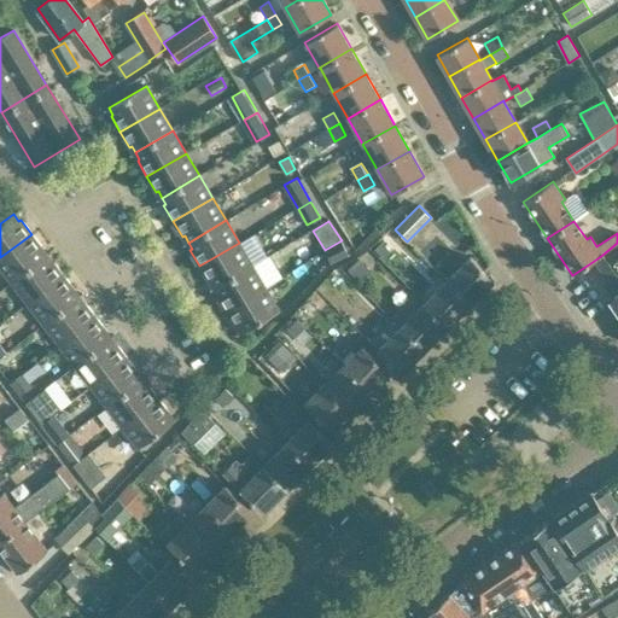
[(0,268),(11,283),(45,256),(41,250),(42,249),(31,234),(0,257),(0,268)]
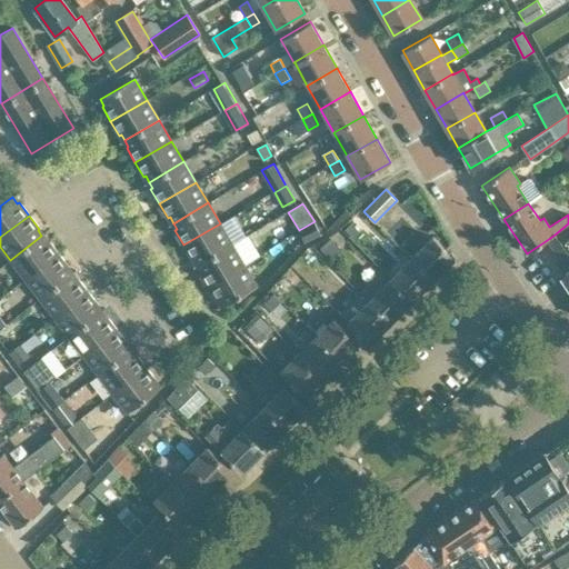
[(299,230),(306,241),(321,232),(315,221),(299,230)]
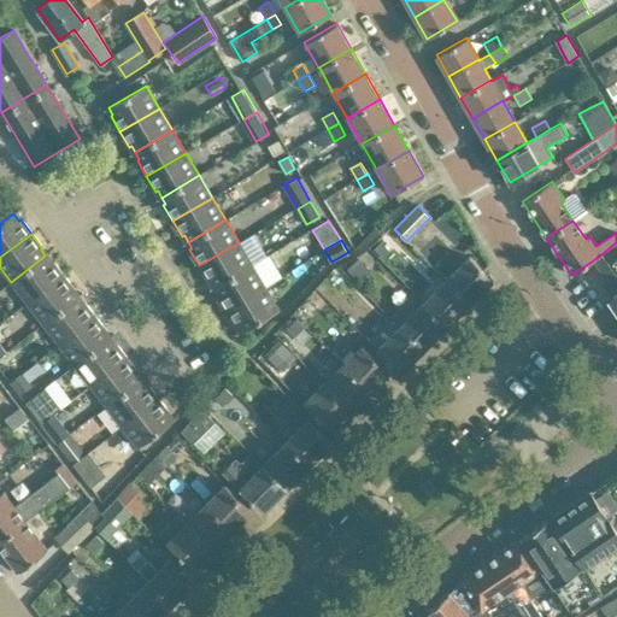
[(381,241),(374,248),(385,258),(391,252),(381,241)]
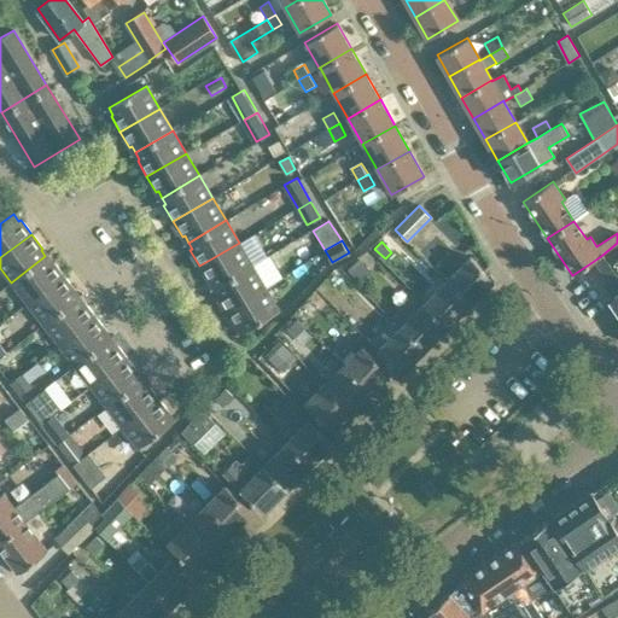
[(215,287),(252,266),(239,243),(199,266),(209,281),(211,280),(215,287)]
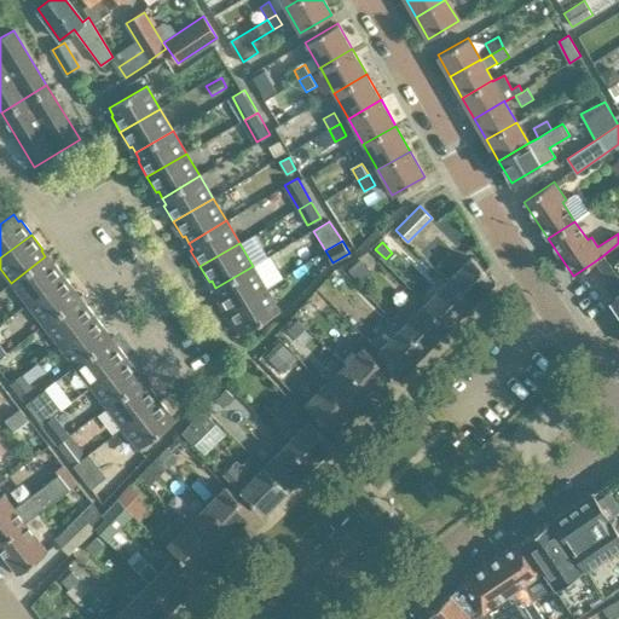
[(27,304),(63,276),(52,261),(50,262),(45,256),(11,283),(27,304)]
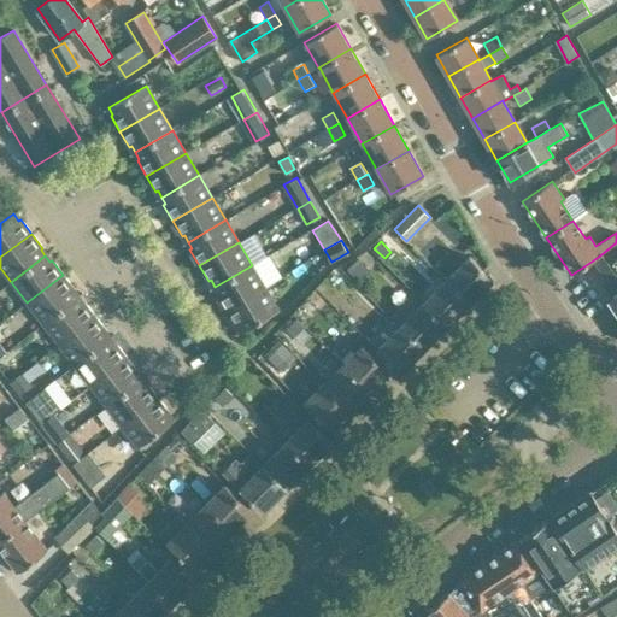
[(616,256),(599,269),(616,295),(609,300),(616,312),(616,256)]
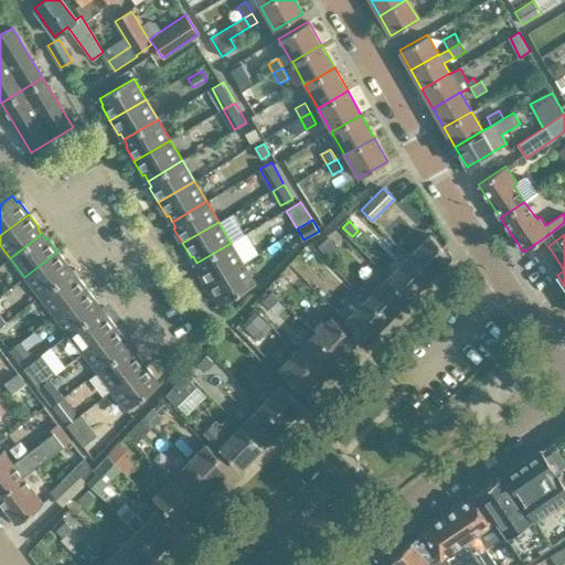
[(429,235),(408,256),(429,277),(451,256),(429,235)]
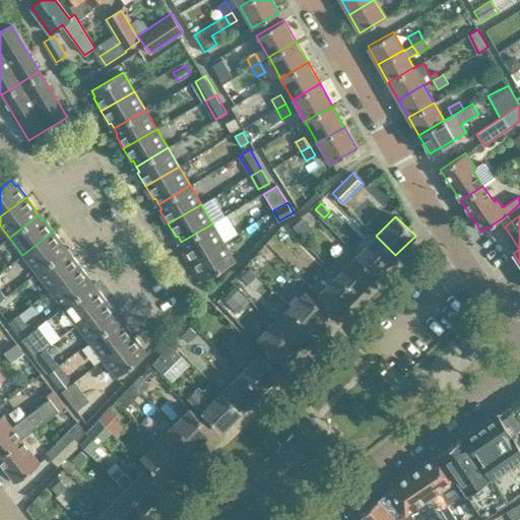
[(302,218),(291,228),(300,239),(311,230),(302,218)]
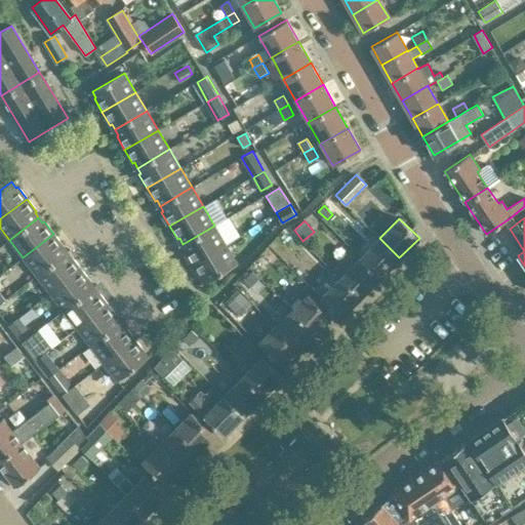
[(192,265),(226,244),(214,226),(183,244),(186,250),(184,251),(192,265)]
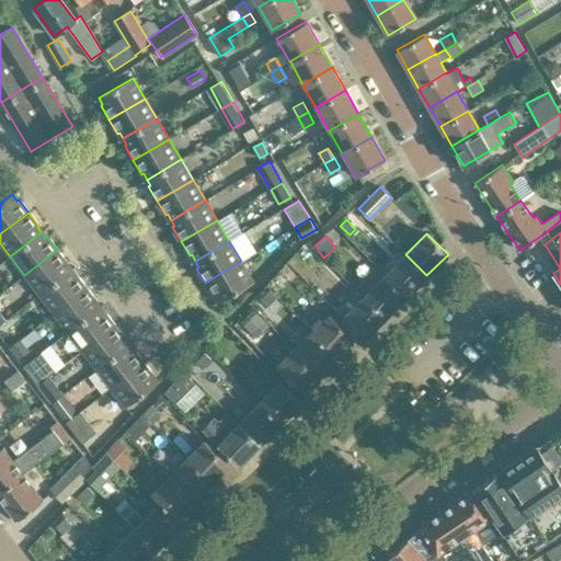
[(66,264),(67,263),(57,250),(24,275),(38,294),(70,270),(66,264)]
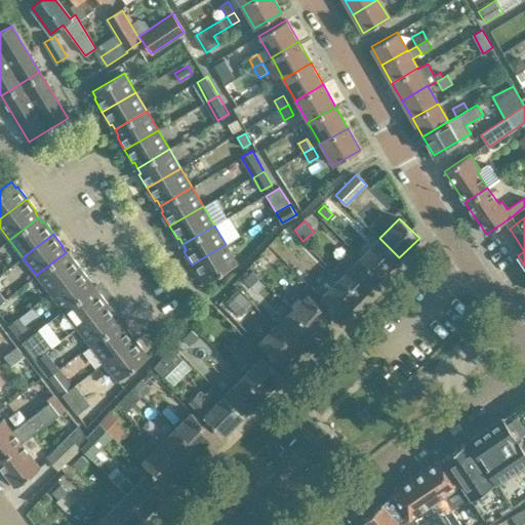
[(379,278),(399,257),(379,238),(359,258),(379,278)]
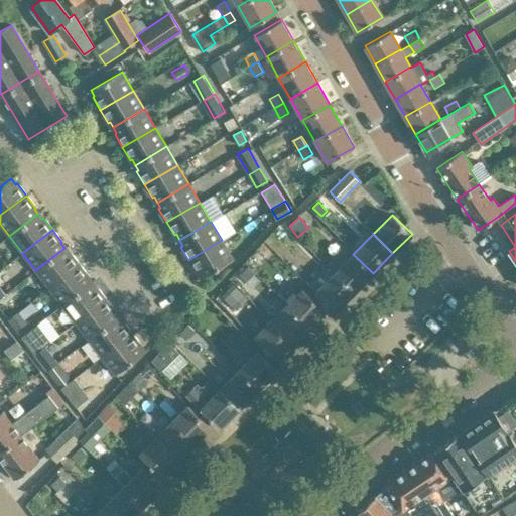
[(202,277),(233,259),(222,240),(188,260),(197,273),(199,272),(202,277)]
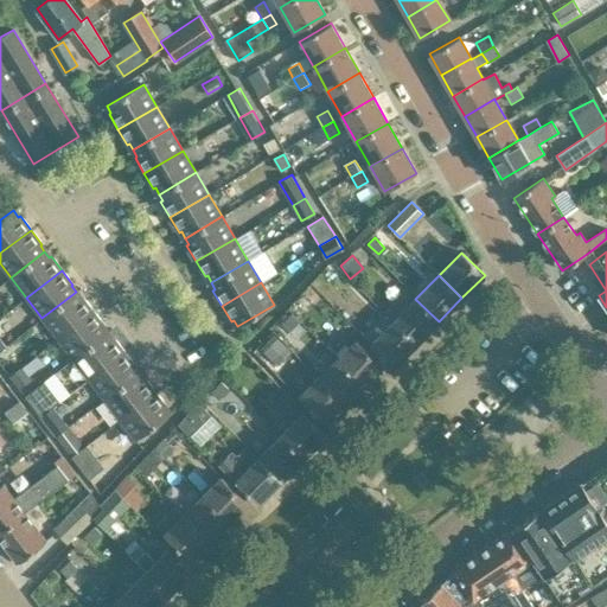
[(94,311),(82,296),(81,298),(76,292),(42,318),(57,339),(94,311)]
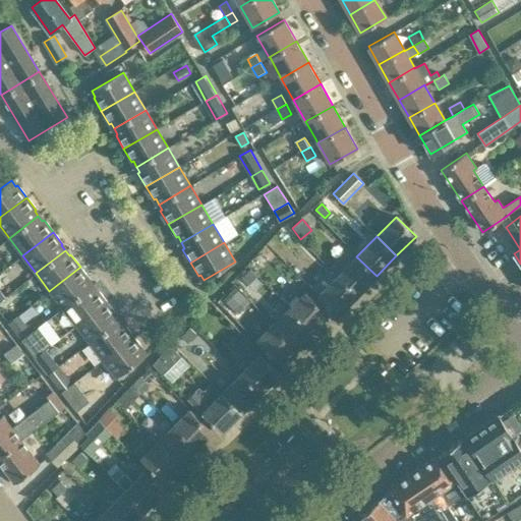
[(356,295),(377,276),(356,256),(337,276),(356,295)]
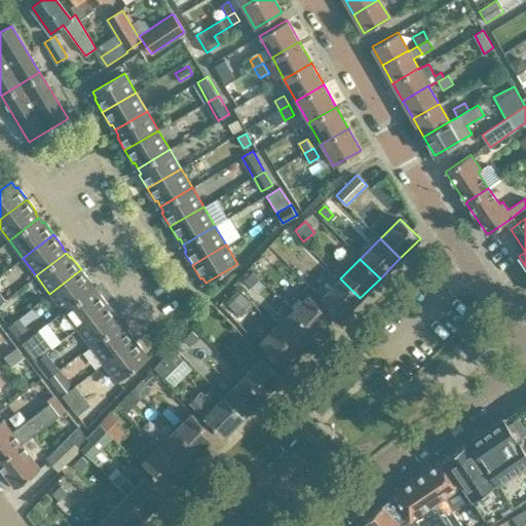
[(88,283),(90,282),(81,269),(49,294),(63,311),(92,289),(88,283)]
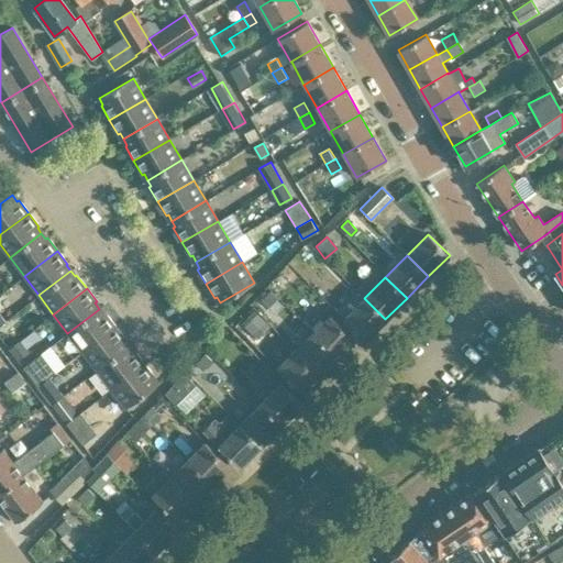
[(271,291),(262,300),(268,307),(277,297),(271,291)]
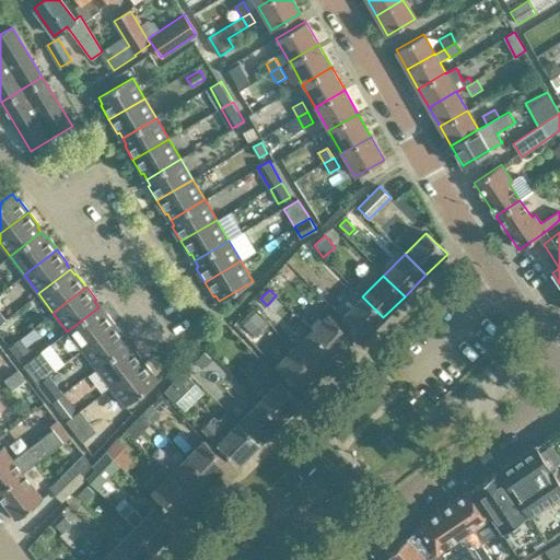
[(362,339),(383,317),(362,296),(340,318),(362,339)]
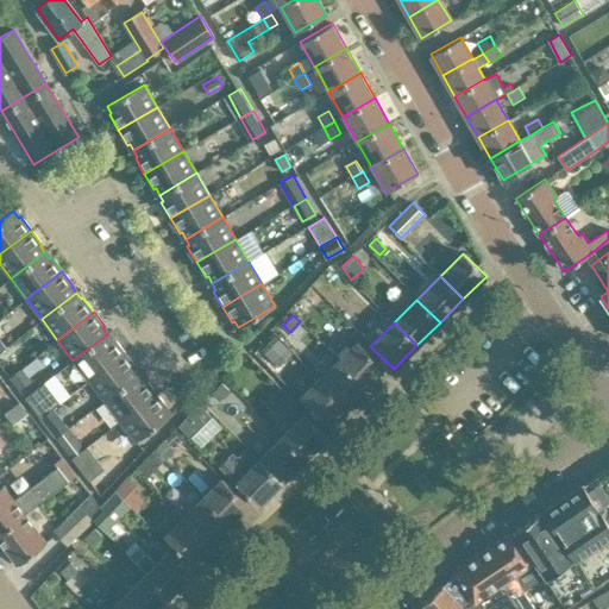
[(89,381),(125,353),(114,339),(112,340),(107,334),(73,360),(89,381)]
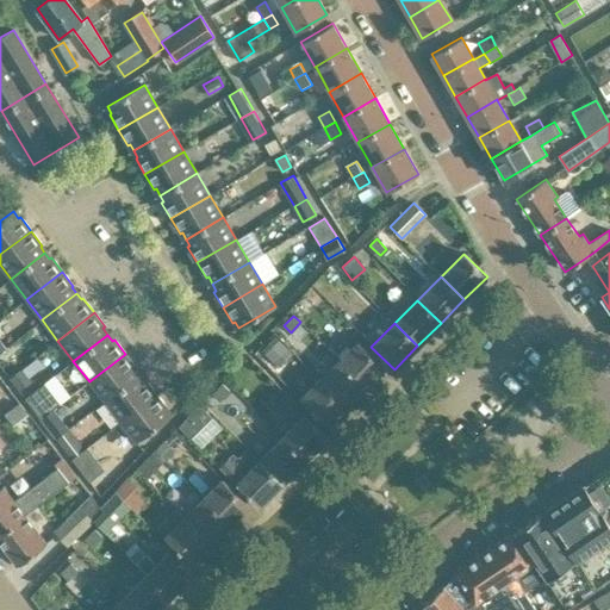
[(275,337),(262,350),(278,367),(292,353),(275,337)]
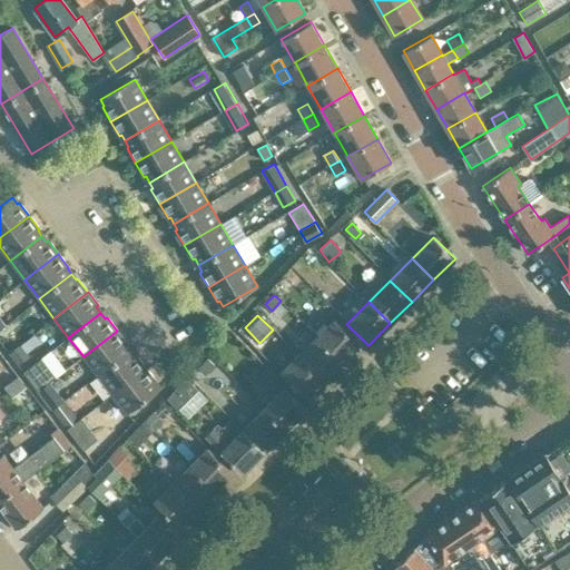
[(334,318),(316,337),(341,362),(359,343),(334,318)]
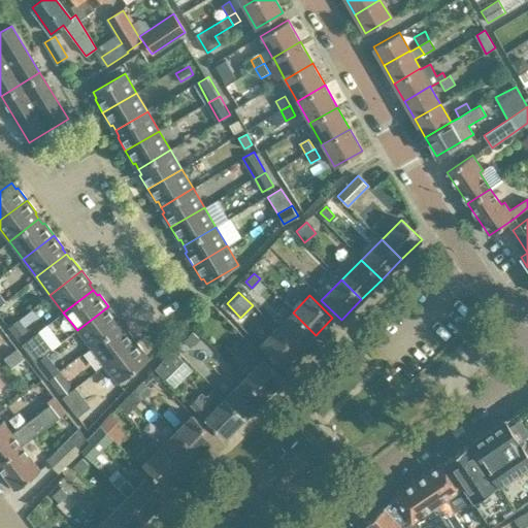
[(116,320),(118,319),(108,306),(77,330),(91,348),(120,325),(116,320)]
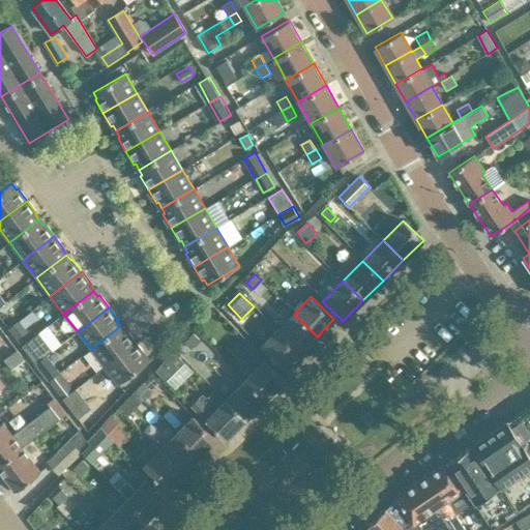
[(300,353),(317,336),(294,314),(277,330),(300,353)]
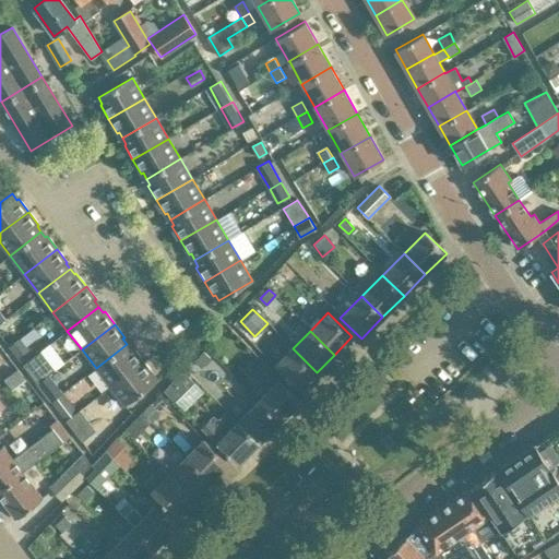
[(13,346),(21,356),(31,348),(23,339),(13,346)]
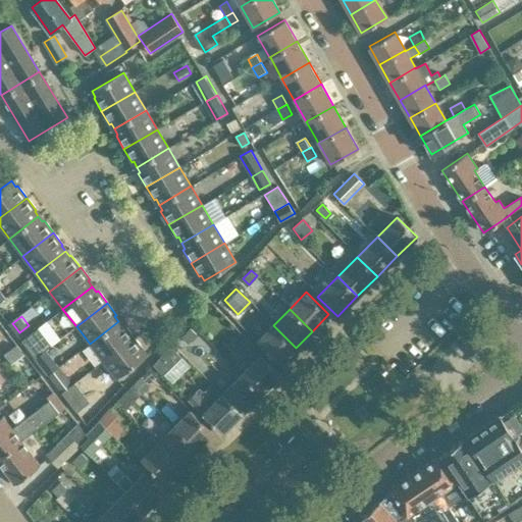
[(134,337),(124,325),(122,326),(118,321),(90,344),(103,361),(134,337)]
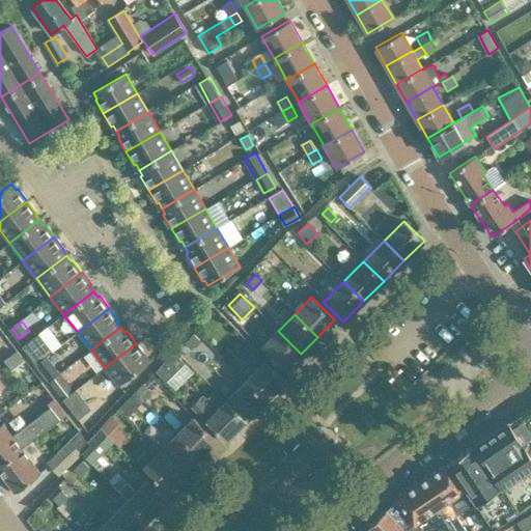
[(284,370),(301,354),(278,331),(261,347),(284,370)]
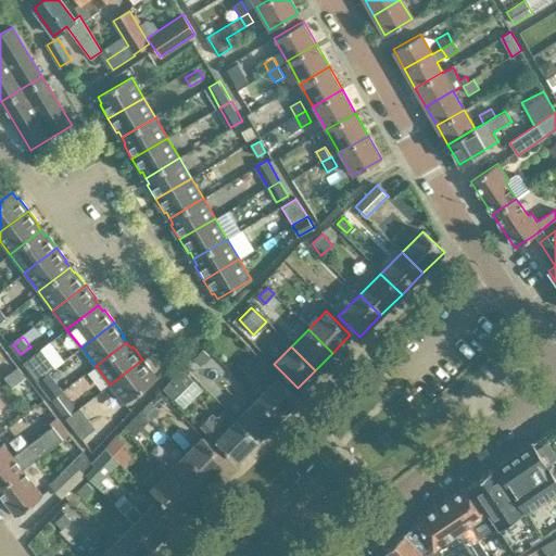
[(57,366),(41,348),(23,363),(37,381),(49,373),(57,366)]
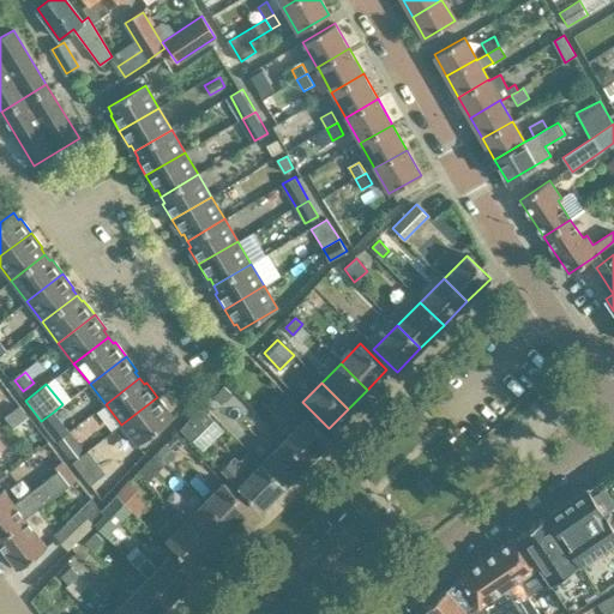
[(223,386),(214,396),(222,403),(230,393),(223,386)]
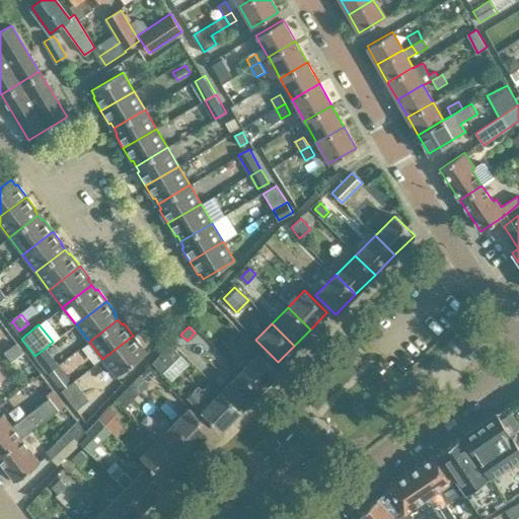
[(242,335),(236,342),(244,350),(251,343),(242,335)]
